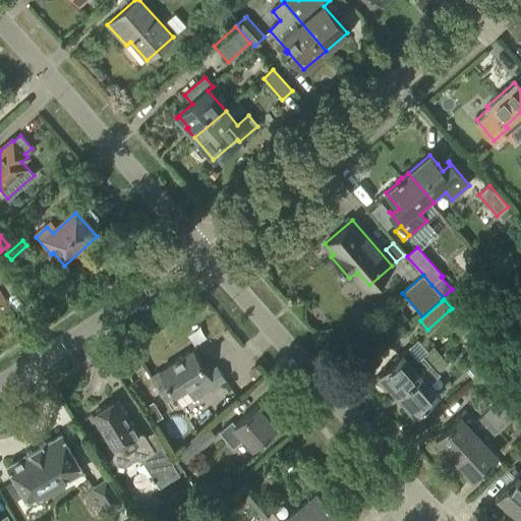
[(402,313),(391,323),(396,329),(407,320),(402,313)]
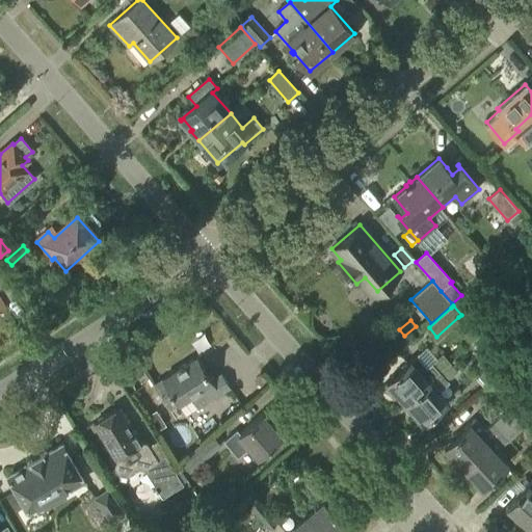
[(411,362),(388,382),(390,386),(386,390),(396,401),(400,397),(404,402),(450,363),(443,354),(426,368),(416,355),(410,361),(411,362)]
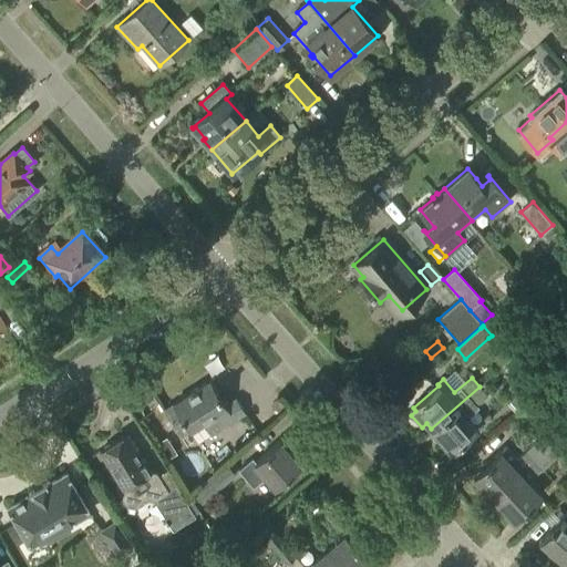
[(228,405),(212,380),(174,404),(165,410),(181,435),(191,430),(198,442),(246,412),(238,399),(228,405)]
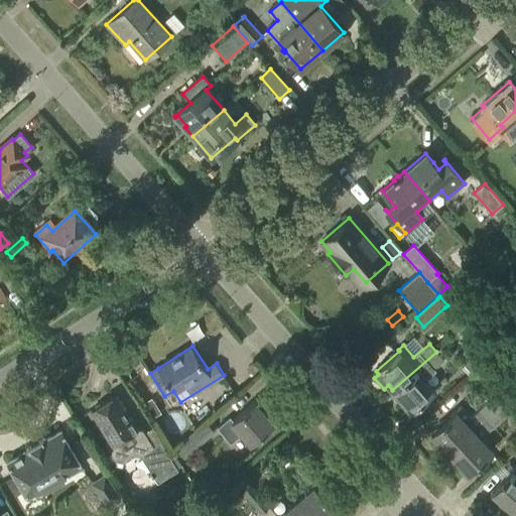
[(411,411),(434,391),(424,380),(435,371),(433,369),(443,361),(436,352),(392,390),(411,411)]
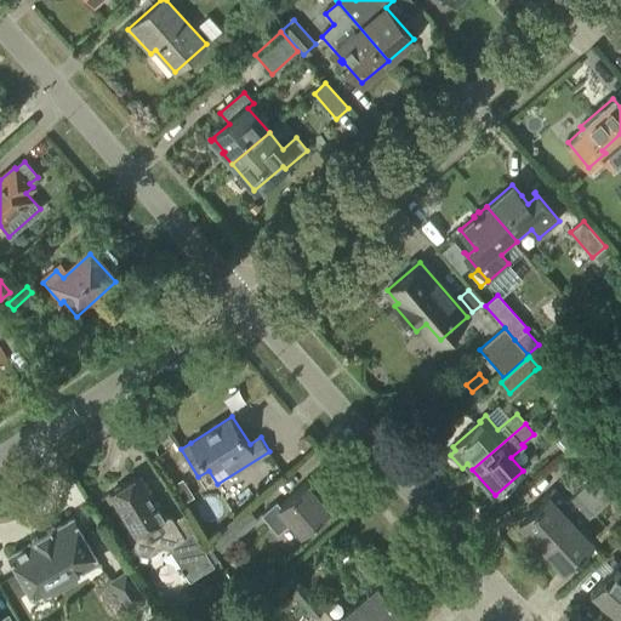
[(567,449),(580,438),(571,428),(558,439),(567,449)]
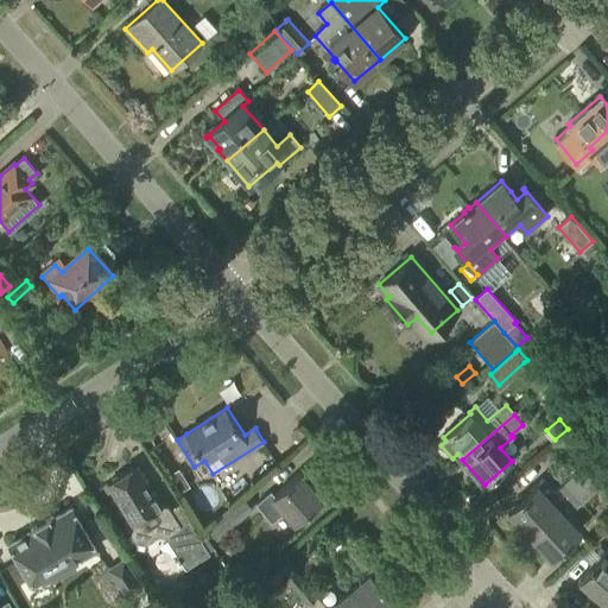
[(176,530),(162,507),(162,506),(135,467),(108,485),(133,524),(131,533),(135,542),(145,544),(153,538),(154,534),(164,537),(165,536),(187,570),(210,555),(189,521),(176,530)]
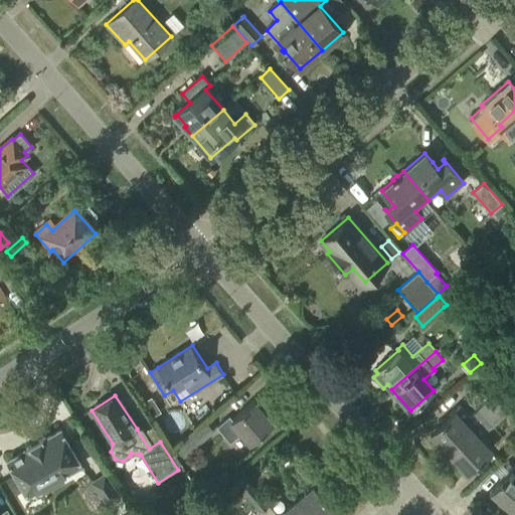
[(460,406),(431,434),(448,452),(473,430),(485,418),(492,425),(499,418),(492,409),(495,406),(498,409),(501,406),(492,395),(470,416),(460,406)]
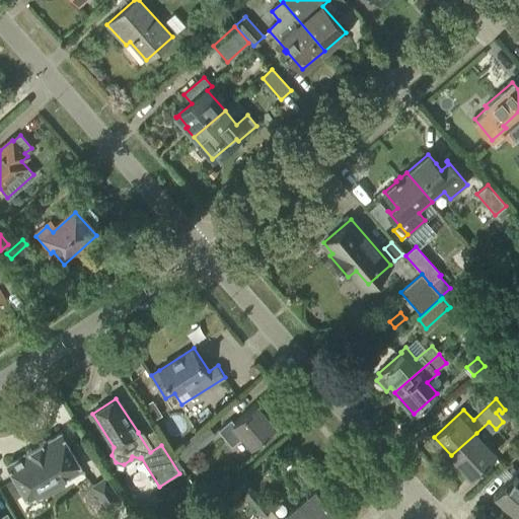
[(153,401),(144,406),(153,421),(162,416),(153,401)]
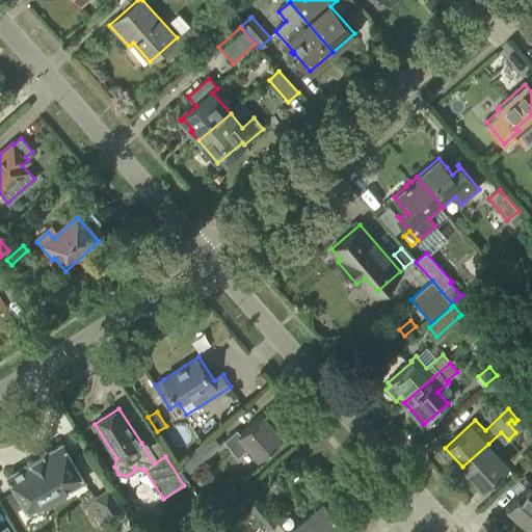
[(282,435),(264,415),(263,414),(240,433),(237,430),(225,441),(239,456),(249,447),(258,456),(283,436),(282,435)]
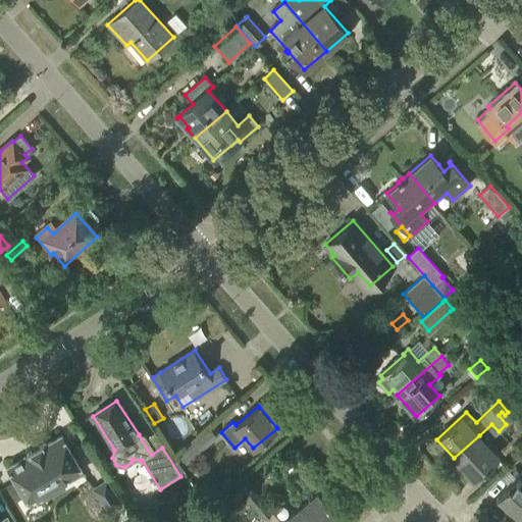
[(474,479),(499,456),(486,442),(499,431),(491,424),(479,435),(454,458),(474,479)]
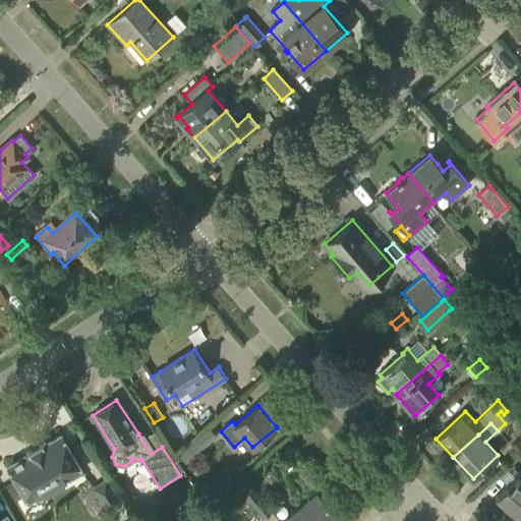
[(186,463),(217,436),(210,426),(178,454),(186,463)]
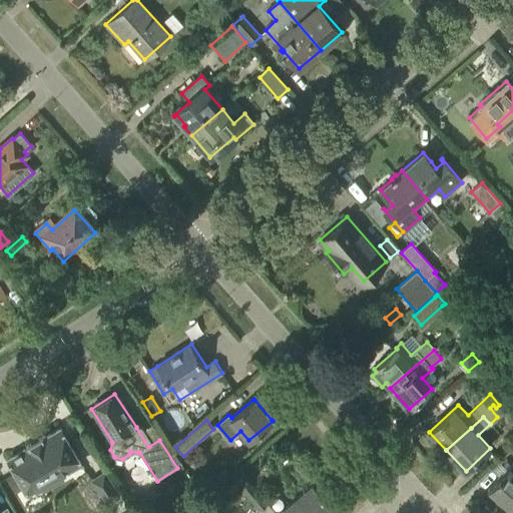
[(9,459),(28,493),(68,469),(69,471),(81,463),(60,429),(46,437),(45,436),(26,448),(27,449),(9,459)]
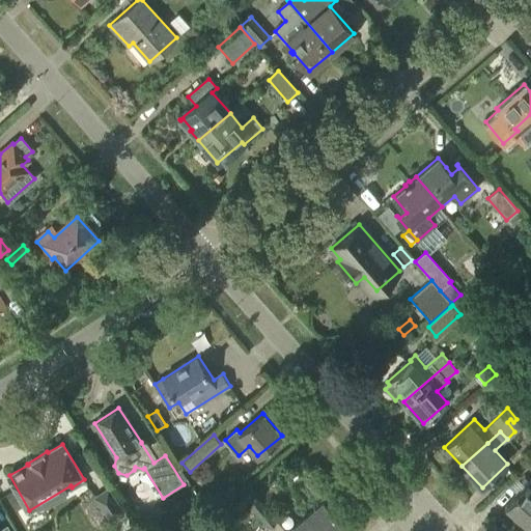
[(295,470),(289,475),(297,483),(302,478),(295,470)]
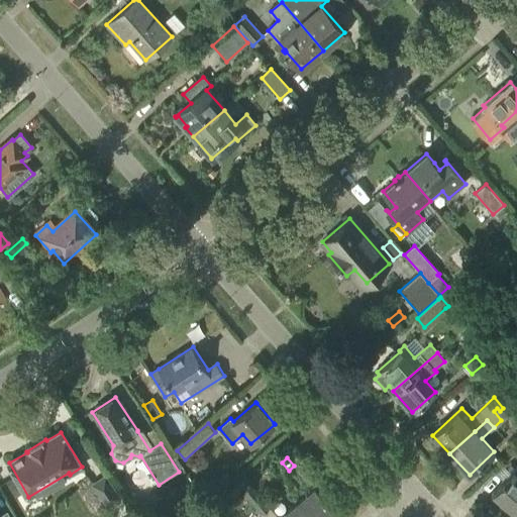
[(297,485),(305,477),(296,466),(287,473),(297,485)]
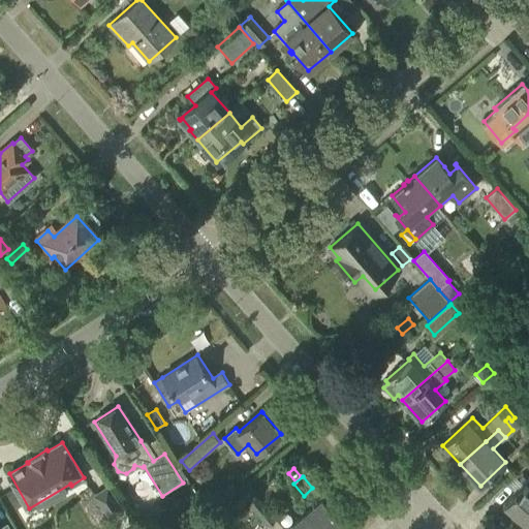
[(505,506),(528,526),(528,525),(528,478),(517,493),(516,492),(512,495),(514,496),(505,506)]
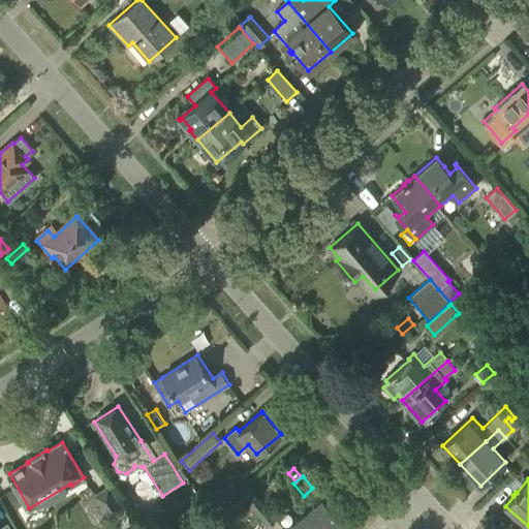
[(107,519),(123,509),(107,486),(92,495),(107,519)]
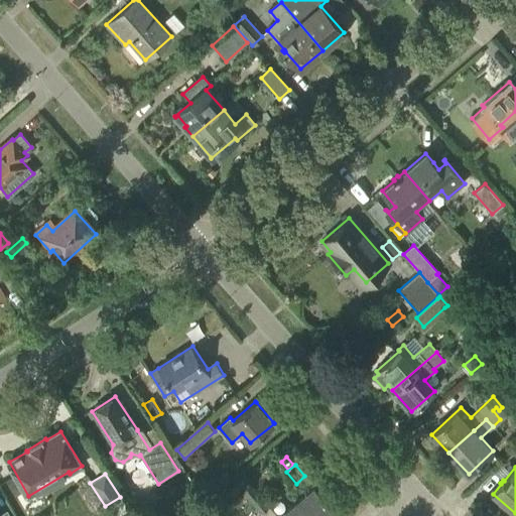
[(248,485),(241,476),(225,488),(232,497),(248,485)]
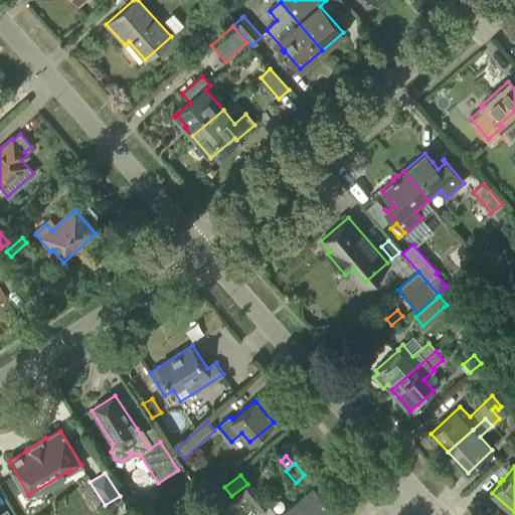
[(185,502),(197,494),(189,481),(176,489),(185,502)]
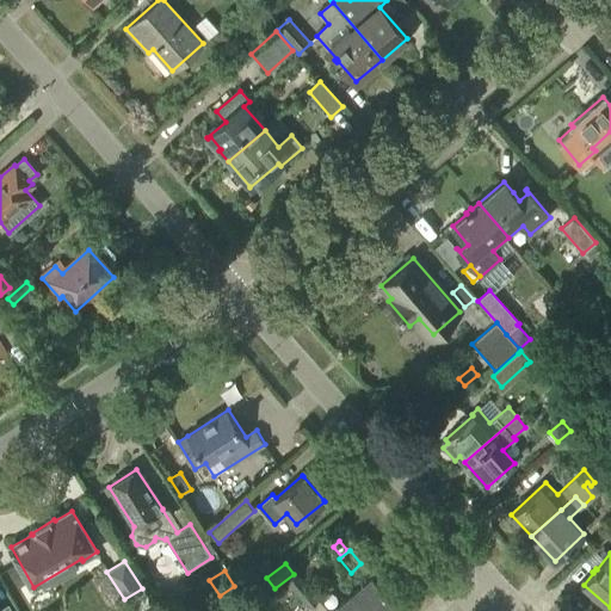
[(327,610),(318,599),(319,599),(297,574),(287,584),(310,610),(327,610)]
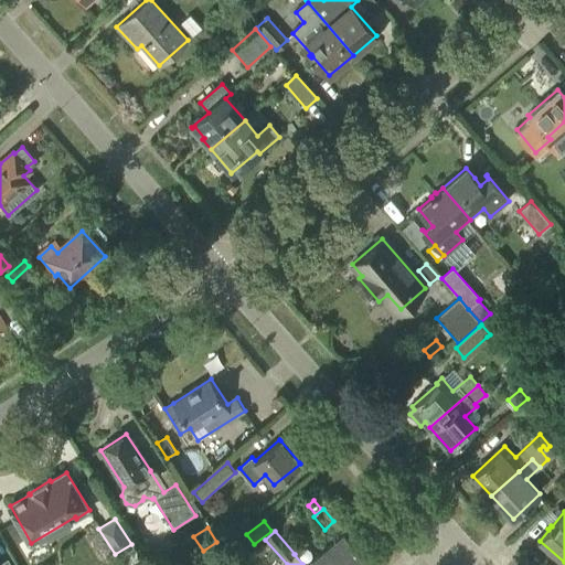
[(337,564),(354,564),(364,556),(344,533),(324,551),(337,564)]
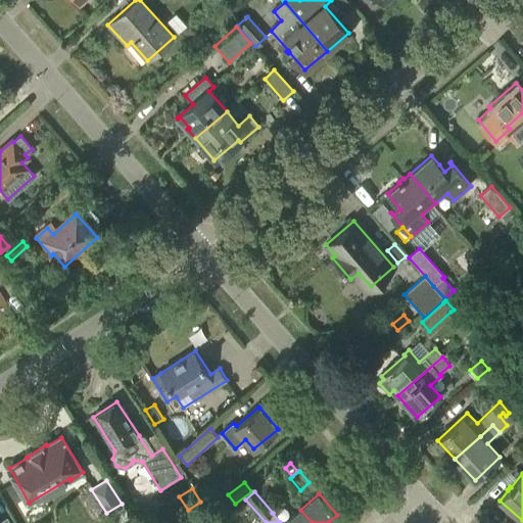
[(312,522),(300,510),(284,522),(312,522)]
